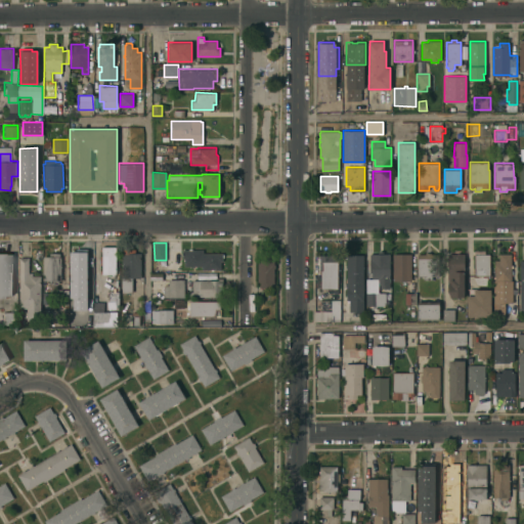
[(116,273),(100,273),(100,269),(102,269),(102,264),(100,264),(100,256),(102,256),(102,251),(100,251),(100,247),(116,247),(116,273)]
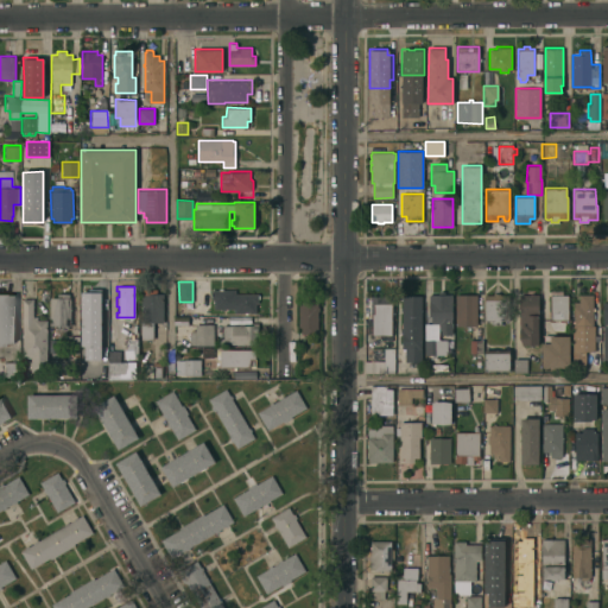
[(258,303),(257,303),(257,312),(247,312),(247,314),(245,314),(245,312),(234,312),(234,309),(214,309),(214,299),(211,299),(211,289),(219,289),(219,287),(222,287),(223,290),(235,290),(235,293),(258,293),(258,303)]
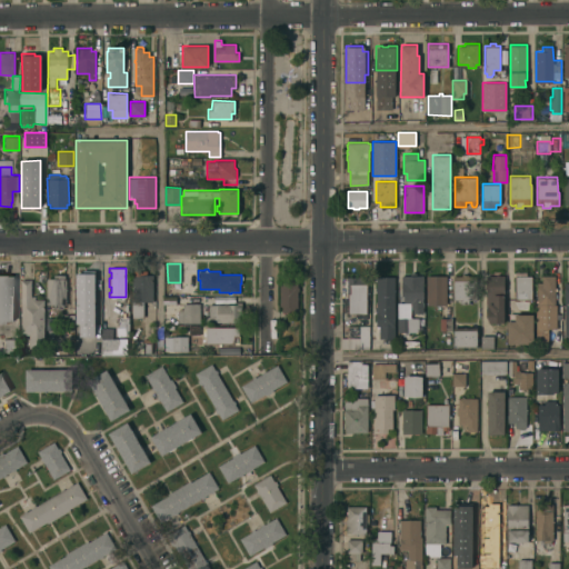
[(132,270),(147,270),(147,275),(152,275),(152,300),(142,300),(142,317),(132,317),(132,270)]
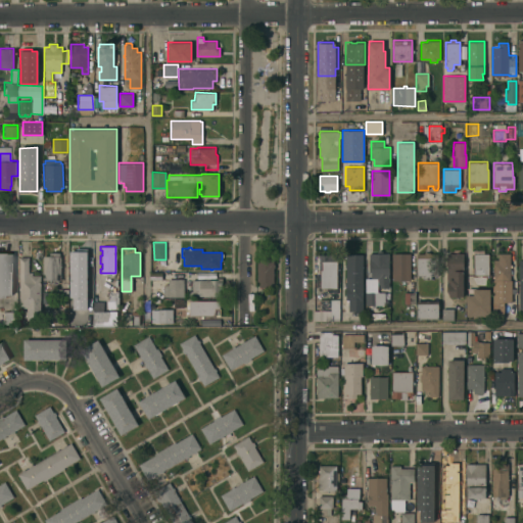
[(389,287),(379,287),(379,283),(377,283),(377,278),(371,278),(371,272),(369,272),(369,252),(377,253),(377,250),(382,250),(382,253),(389,253),(389,287)]
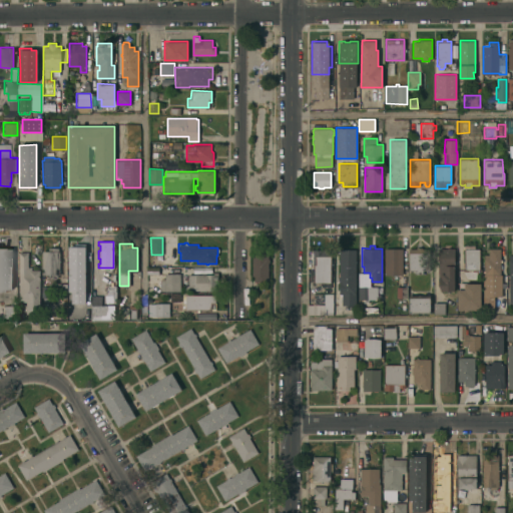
[(465,245),(474,245),(474,248),(480,248),(480,270),(464,270),(465,245)]
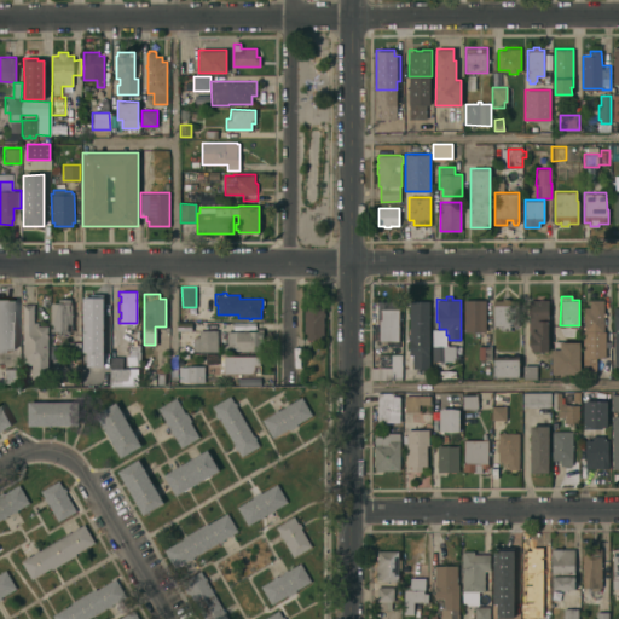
[(51,302),(58,302),(58,298),(70,299),(70,302),(73,302),(73,331),(69,331),(69,335),(56,335),(56,331),(51,331),(51,302)]
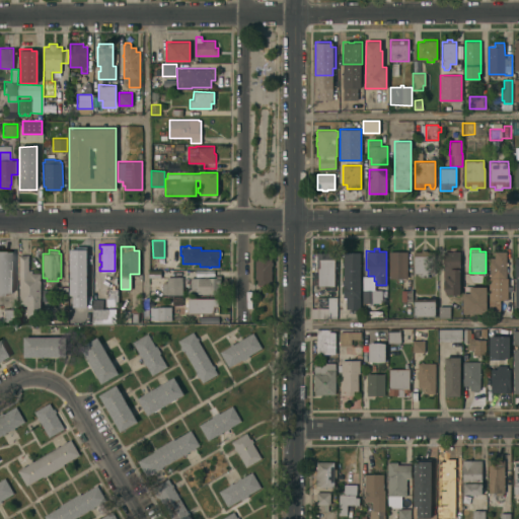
[(414,251),(421,251),(421,250),(427,249),(427,251),(434,251),(434,273),(428,274),(428,277),(421,277),(421,273),(414,274),(414,251)]
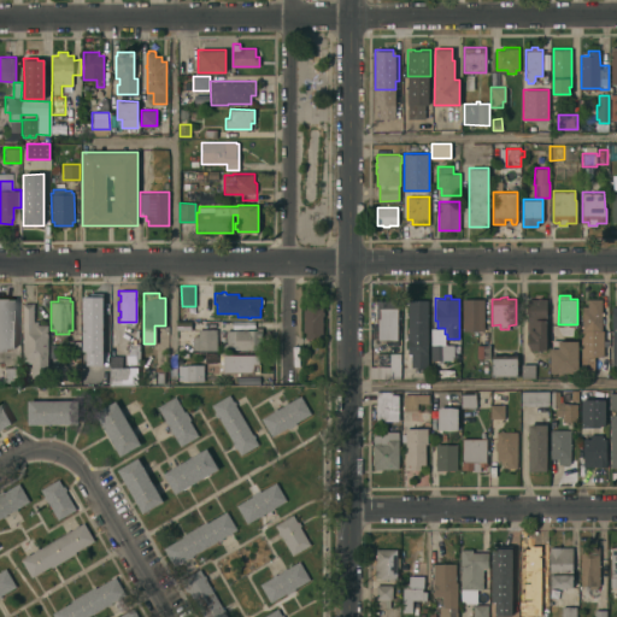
[(485,330),(463,330),(463,298),(485,298),(485,330)]
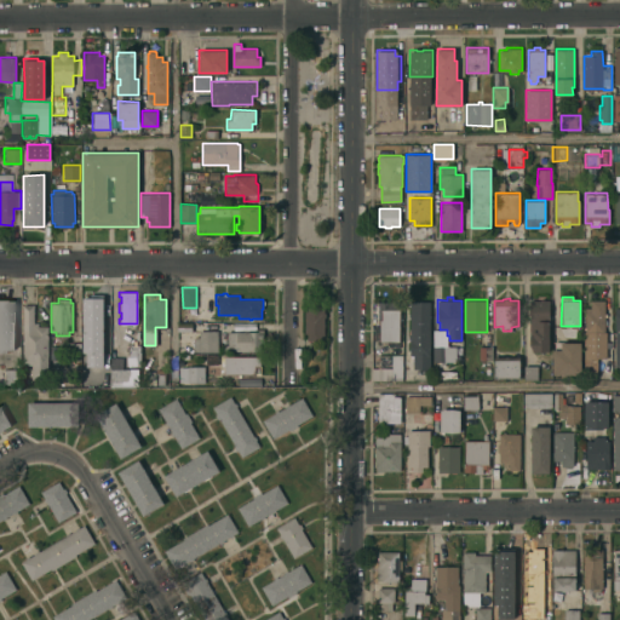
[(534,351),(529,344),(529,321),(530,321),(530,299),(540,299),(544,299),(544,300),(549,300),(549,351),(534,351)]
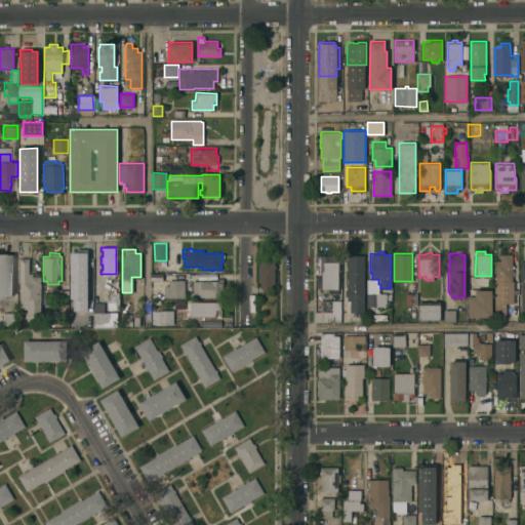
[(11,277),(11,296),(5,296),(5,299),(1,299),(1,298),(0,298),(0,254),(3,254),(11,254),(11,256),(11,277)]
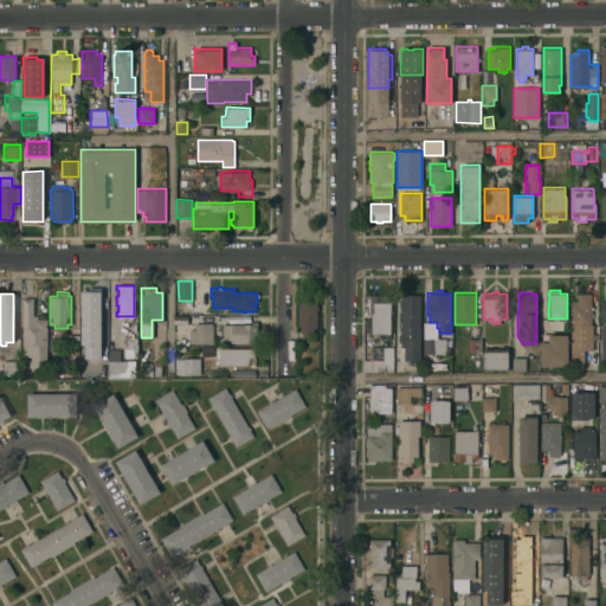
[(592,326),(592,350),(582,350),(582,365),(569,365),(571,326),(572,326),(572,301),(578,301),(578,294),(591,294),(591,326),(592,326)]
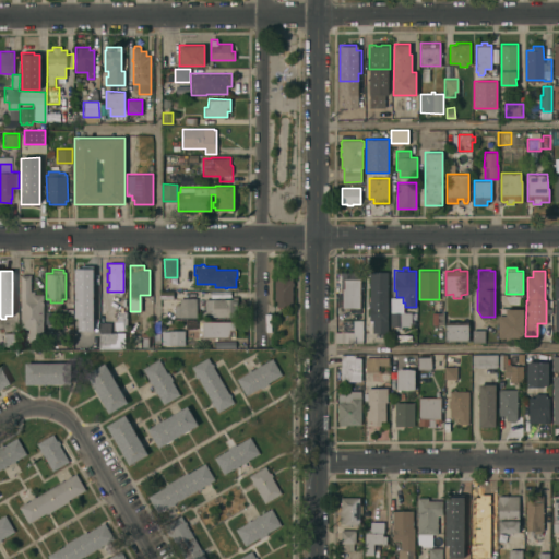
[(275,272),(293,272),(293,282),(294,282),(294,285),(293,285),(293,307),(277,307),(277,300),(275,300),(275,272)]
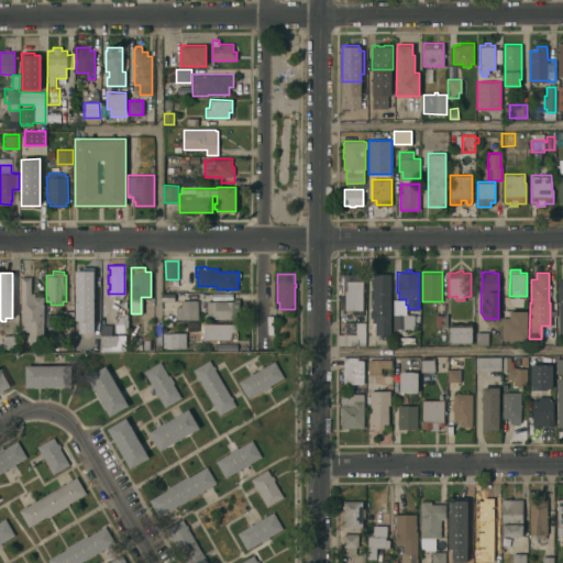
[(353,310),(353,313),(349,313),(349,310),(344,310),(344,291),(342,291),(342,288),(343,288),(343,274),(363,274),(363,310),(353,310)]
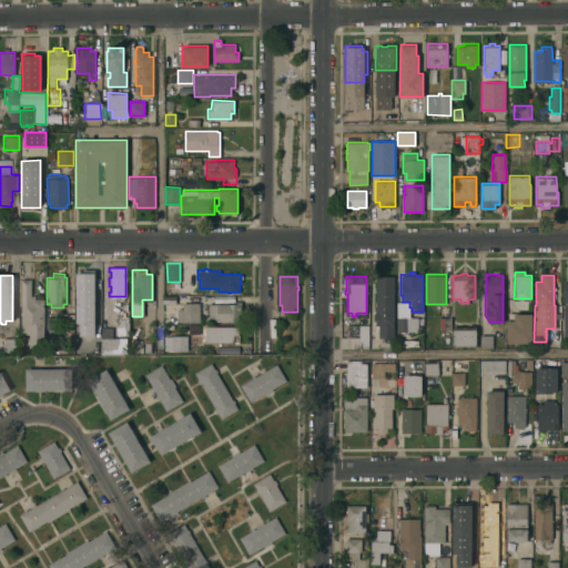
[(378,337),(378,325),(376,325),(376,276),(394,276),(394,337),(378,337)]
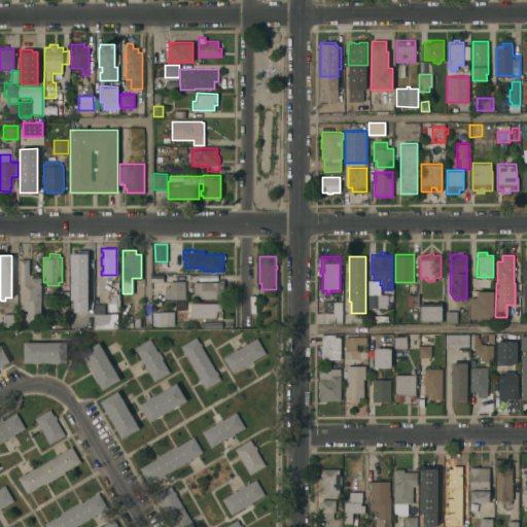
[(89,284),(70,284),(70,273),(70,257),(80,257),(80,259),(90,259),(89,284)]
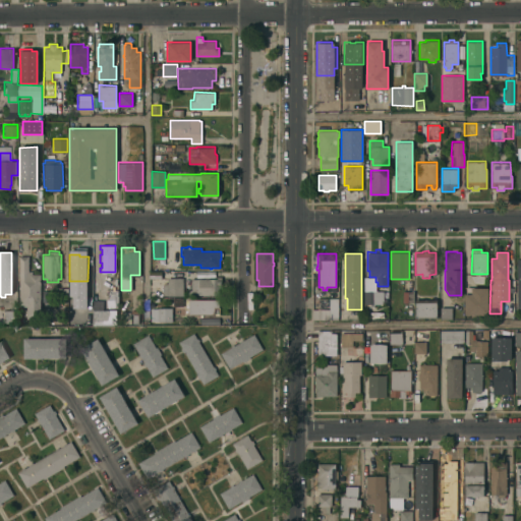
[(40,319),(26,317),(26,313),(24,312),(25,306),(23,306),(23,304),(19,304),(20,255),(29,255),(29,271),(33,271),(33,274),(41,274),(40,319)]
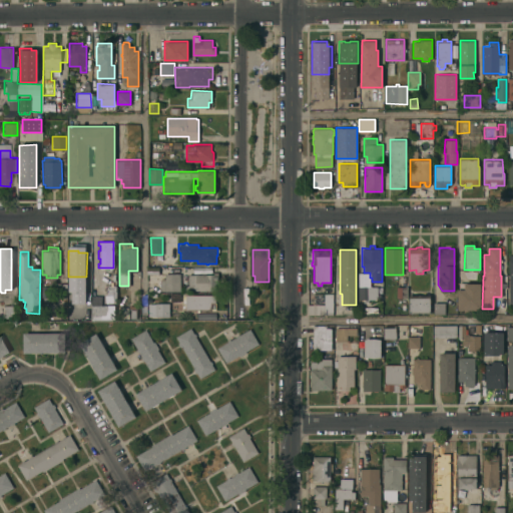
[(180,292),(165,292),(165,291),(160,291),(160,280),(163,279),(165,279),(165,273),(180,273),(180,292)]
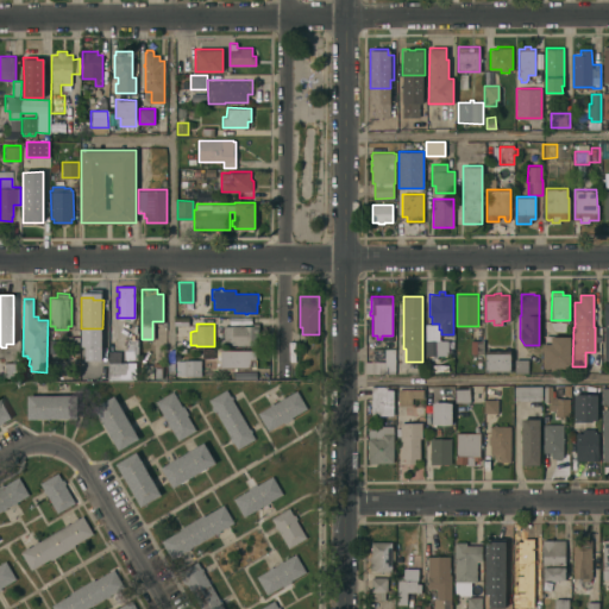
[(249,325),(249,324),(259,324),(259,337),(256,337),(256,344),(220,344),(220,340),(223,339),(224,339),(224,325),(249,325)]
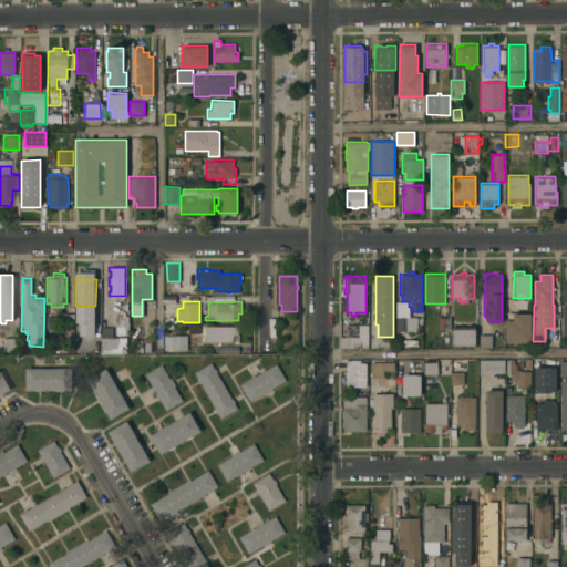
[(73,329),(62,329),(63,312),(73,312),(73,329)]
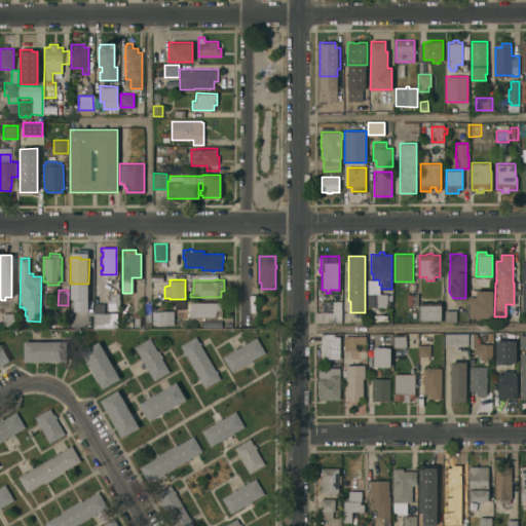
[(493,317),(470,317),(470,296),(471,296),(471,290),(493,290),(493,317)]
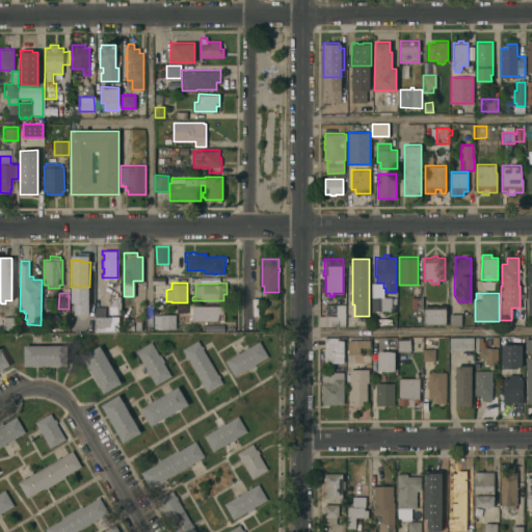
[(373,310),(373,297),(391,297),(391,304),(395,303),(395,310),(373,310)]
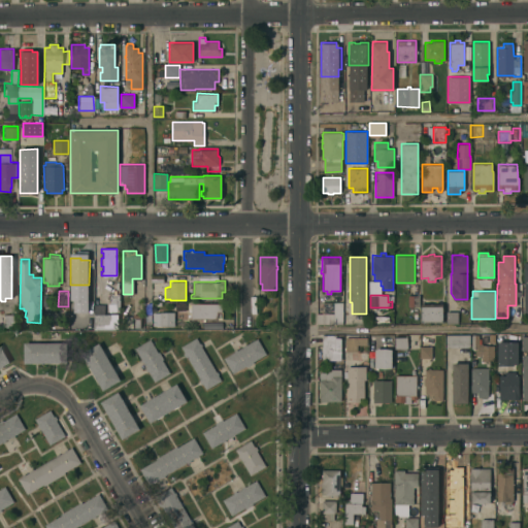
[(408,295),(419,295),(419,306),(408,306),(408,295)]
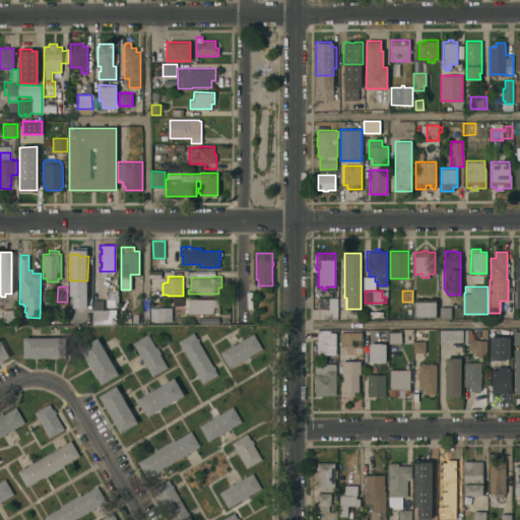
[(92,323),(92,297),(100,297),(100,309),(116,309),(116,323),(92,323)]
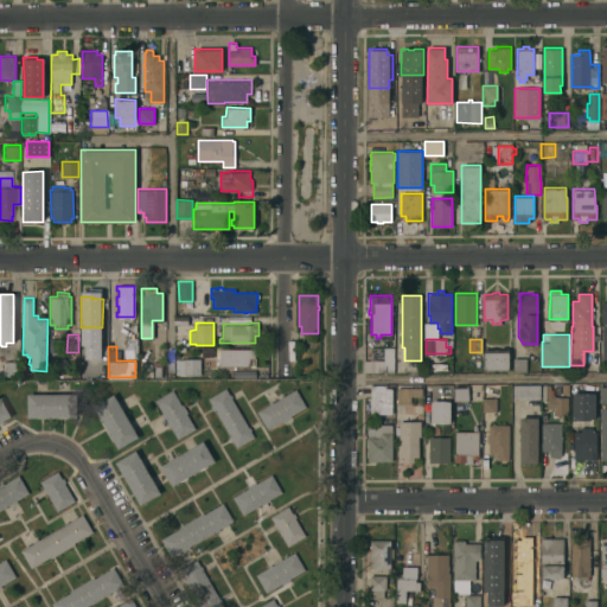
[(213,347),(213,357),(202,357),(202,347),(213,347)]
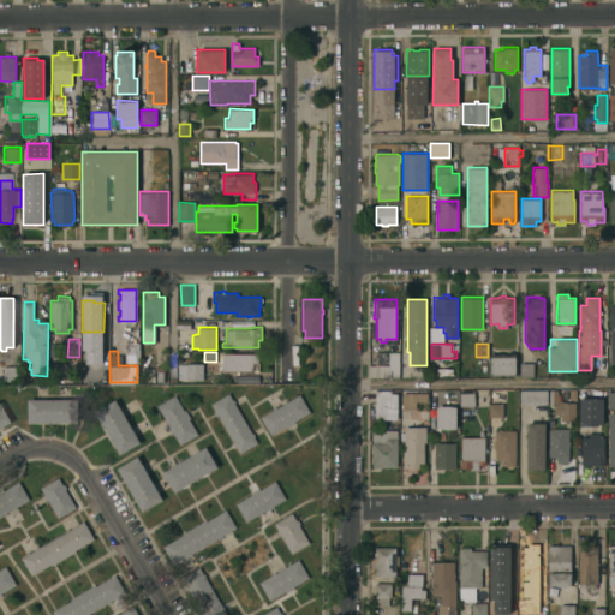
[(375,352),(389,352),(389,365),(375,365),(375,352)]
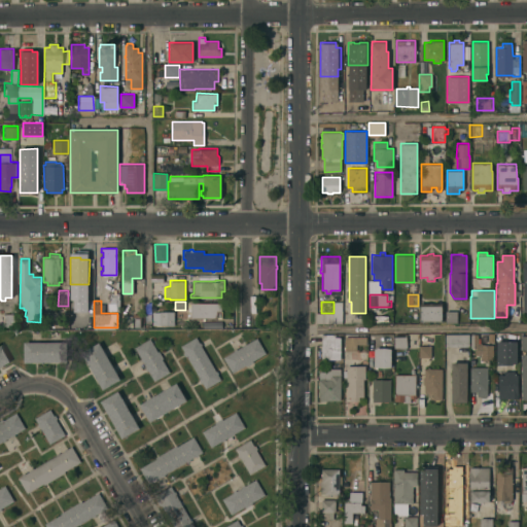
[(221,303),(221,318),(190,318),(190,303),(221,303)]
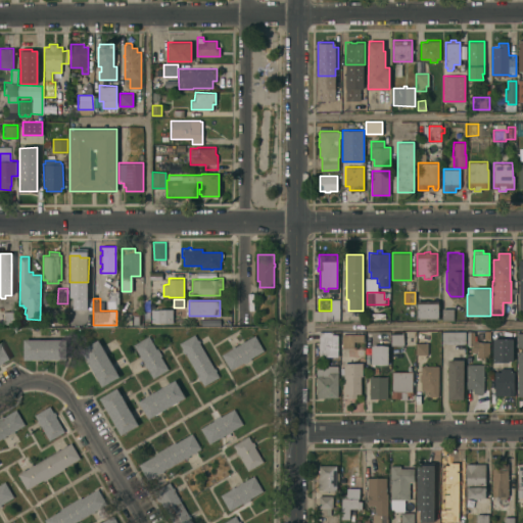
[(417,318),(417,302),(418,302),(418,300),(437,300),(437,302),(438,302),(438,318),(417,318)]
